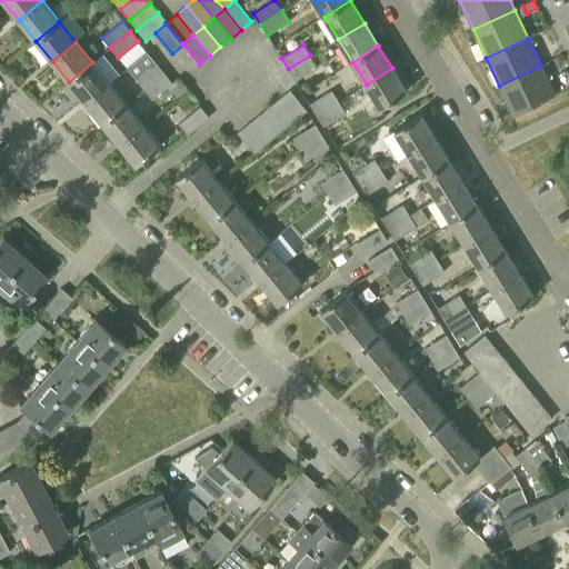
[(310,56),(288,69),(295,80),(317,67),(310,56)]
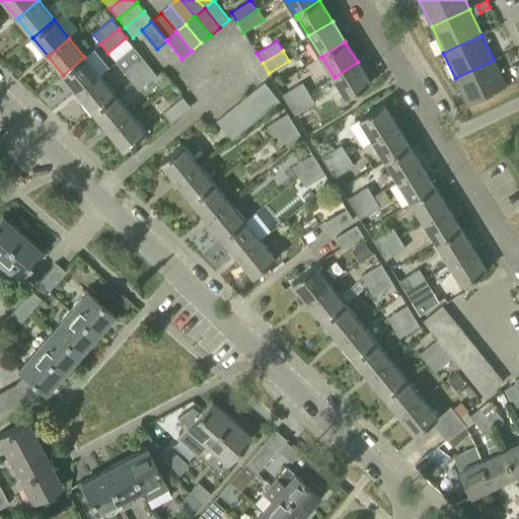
[(297,63),(304,75),(323,64),(316,52),(297,63)]
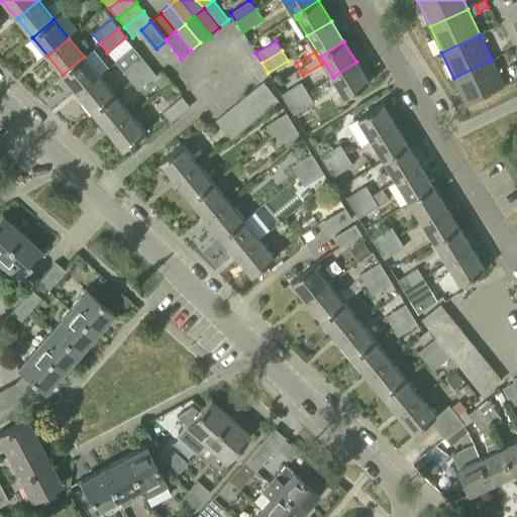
[(84,57),(63,75),(78,93),(100,76),(84,57)]
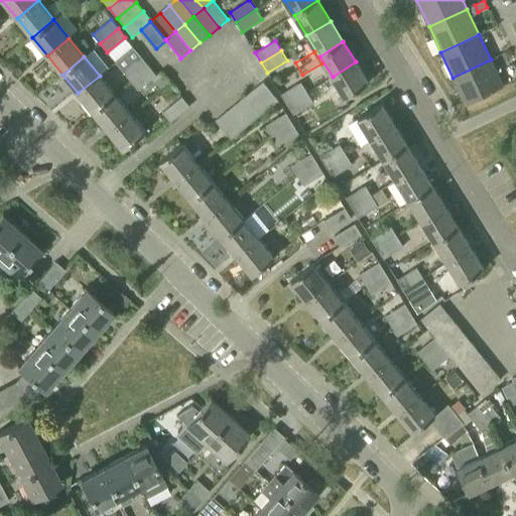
[(123,72),(130,81),(148,66),(141,56),(123,72)]
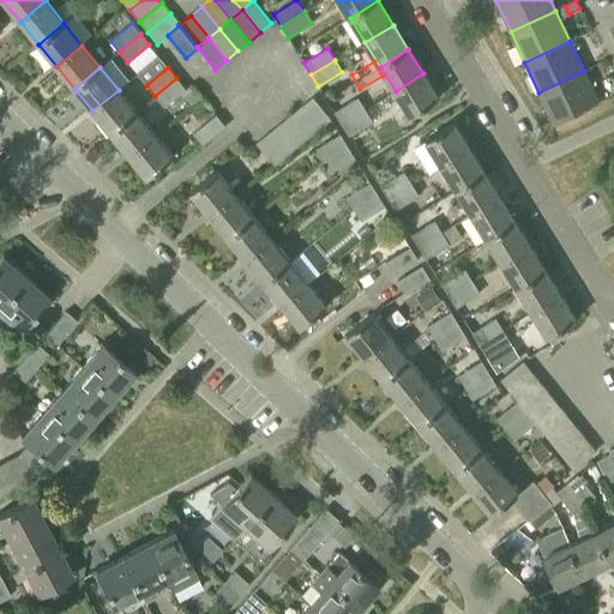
[(584,71),(539,92),(553,124),(599,102),(584,71)]
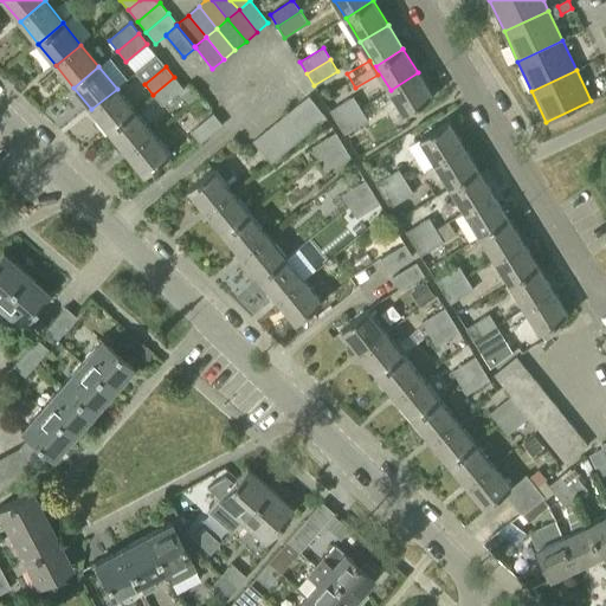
[(433,97),(418,72),(391,90),(406,115),(433,97)]
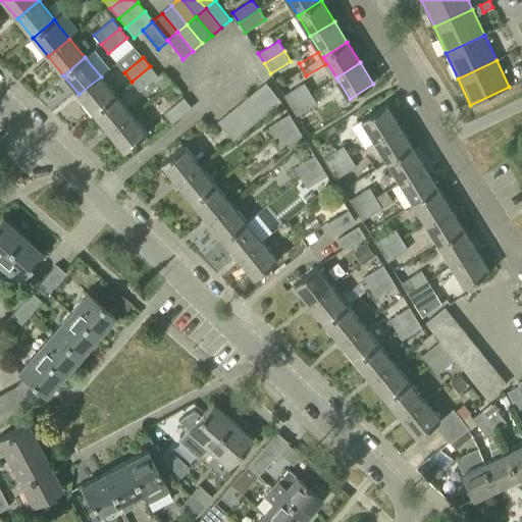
[(132,82),(140,91),(157,75),(150,66),(132,82)]
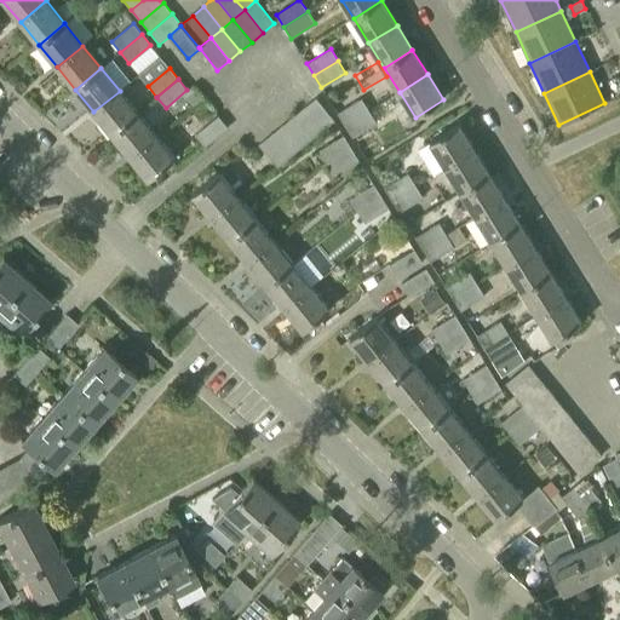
[(120,91),(93,112),(112,135),(138,113),(120,91)]
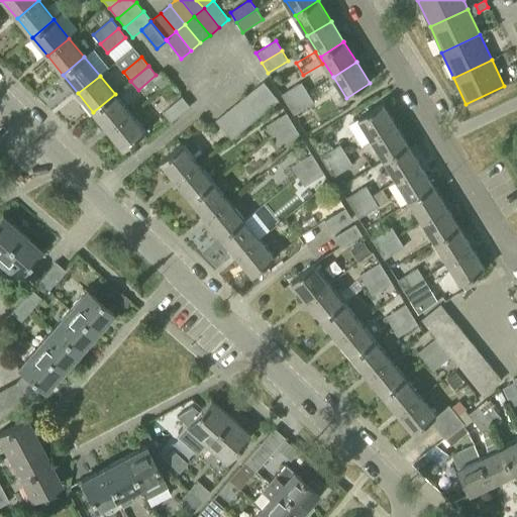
[(288,105),(307,92),(301,82),(281,94),(288,105)]
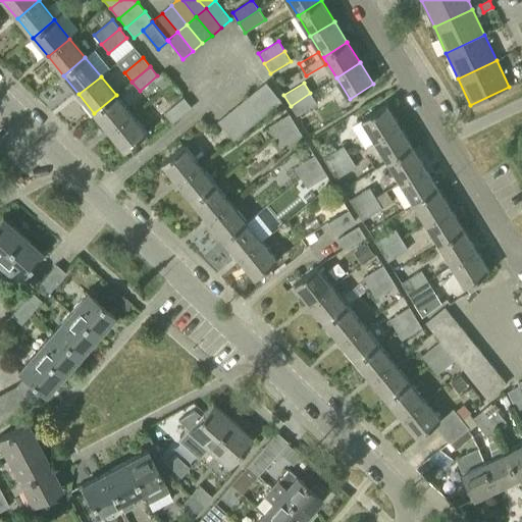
[(256,92),(271,110),(280,102),(265,84),(256,92)]
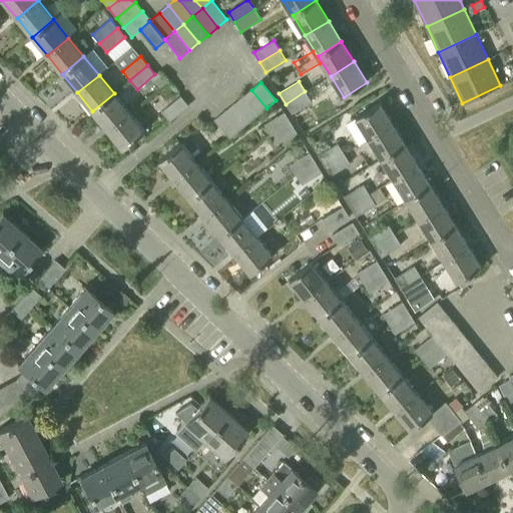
[(155,85),(135,98),(141,107),(161,94),(155,85)]
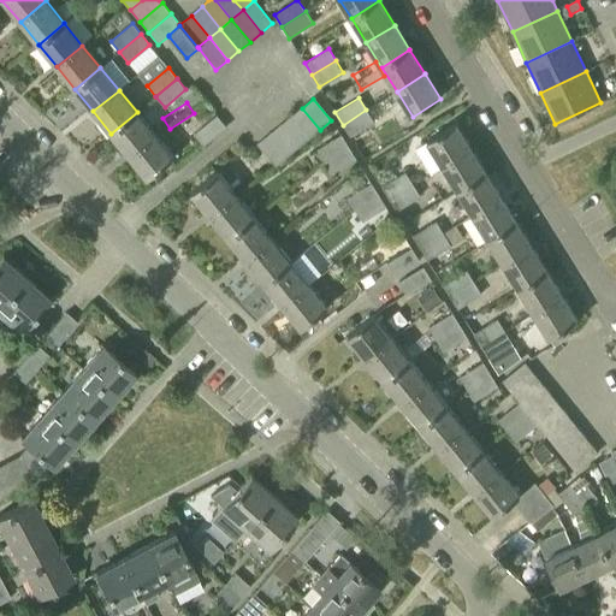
[(302,108),(290,117),(309,140),(320,130),(302,108)]
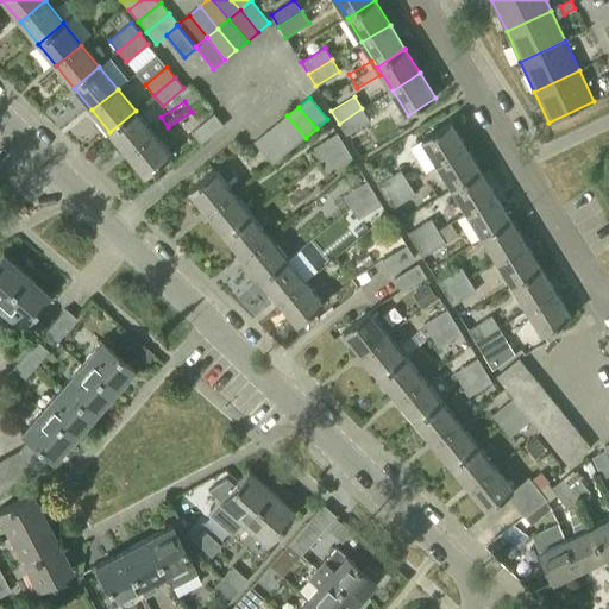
[(369,120),(362,108),(339,124),(346,135),(369,120)]
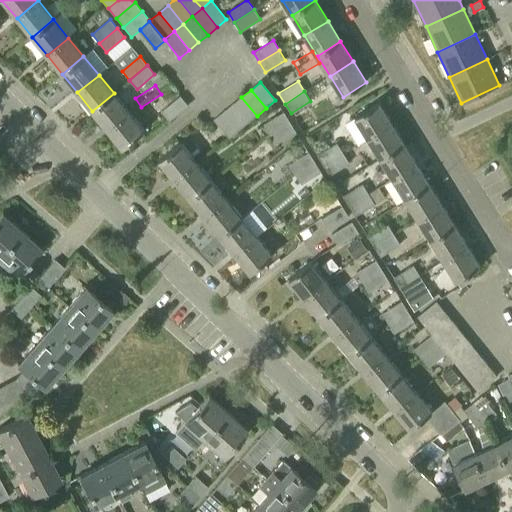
[(114,93),(92,111),(107,129),(129,112),(114,93)]
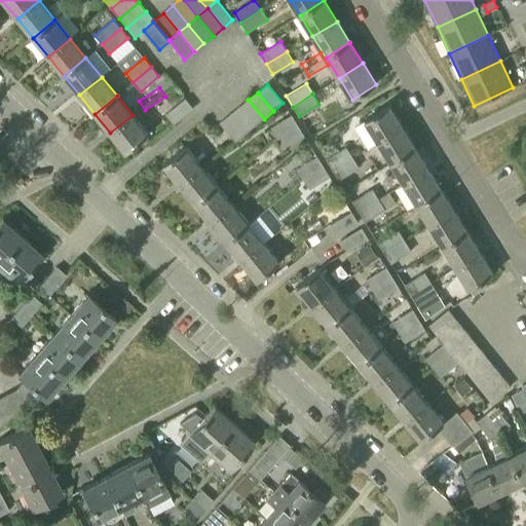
[(185,99),(180,103),(165,114),(174,124),(193,109),(185,99)]
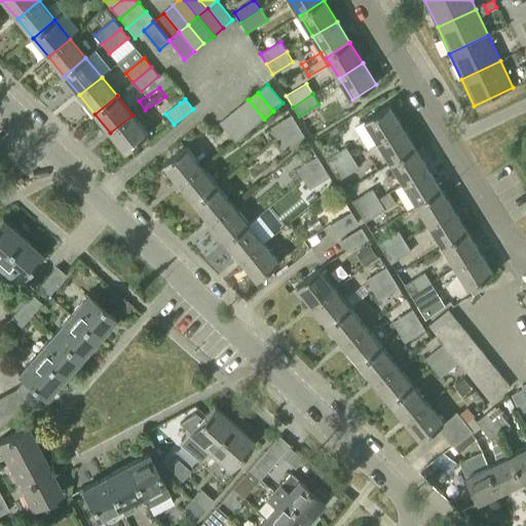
[(248,100),(238,108),(254,126),(264,119),(248,100)]
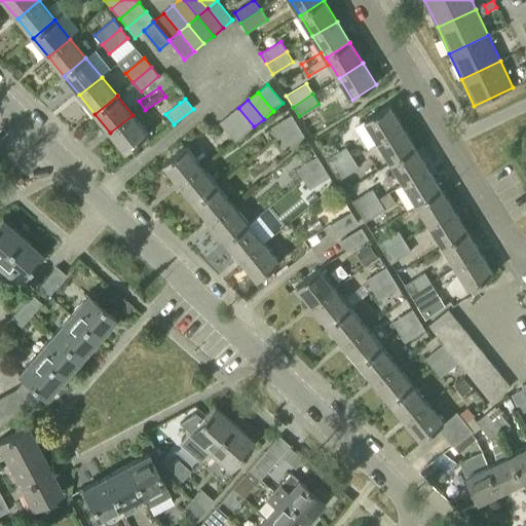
[(378,142),(402,127),(388,106),(365,120),(378,142)]
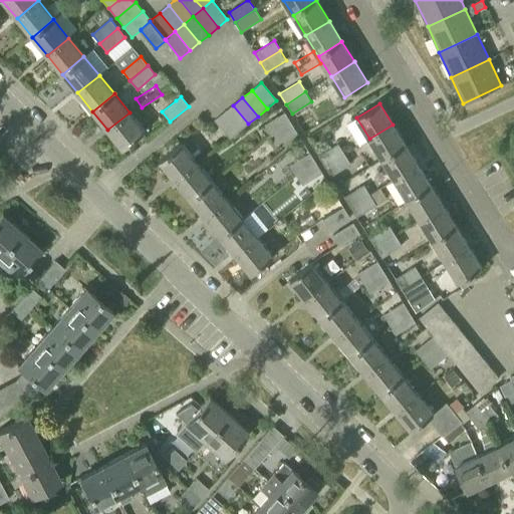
[(233,105),(224,112),(239,132),(248,123),(233,105)]
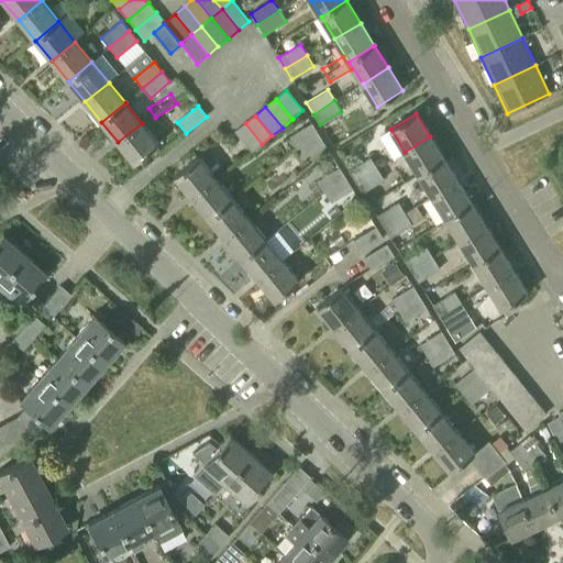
[(297,147),(319,133),(311,122),(289,136),(297,147)]
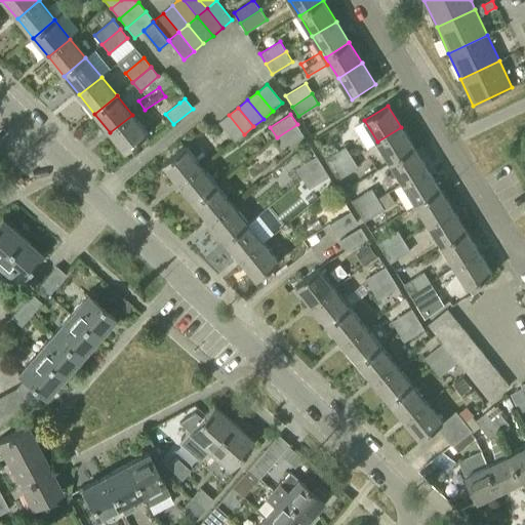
[(148,134),(132,115),(110,132),(126,152),(148,134)]
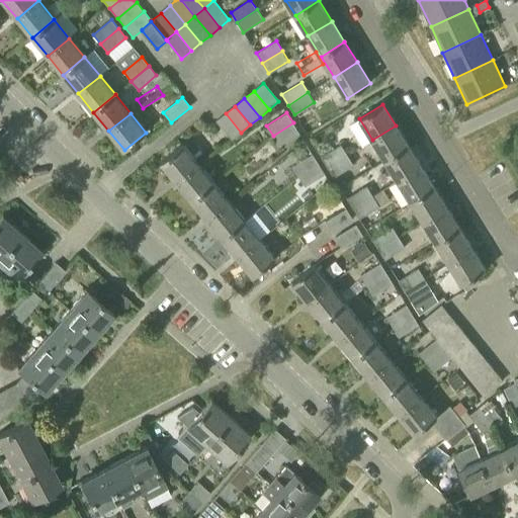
[(241,133),(226,113),(216,121),(231,141),(241,133)]
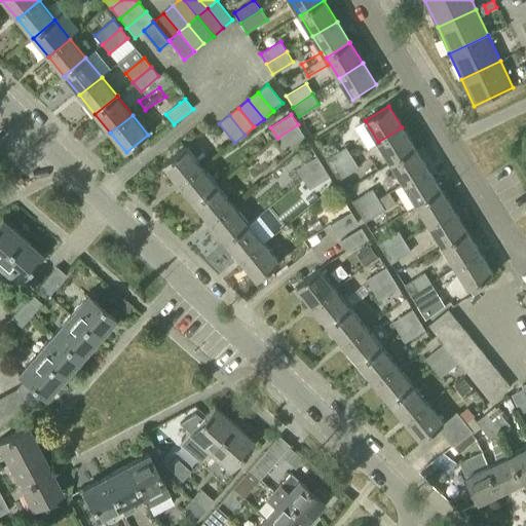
[(298,124),(277,138),(284,148),(304,135),(298,124)]
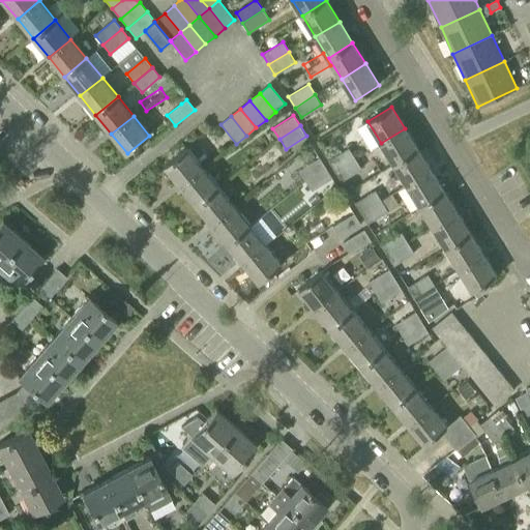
[(418,149),(405,128),(381,143),(394,165),(418,149)]
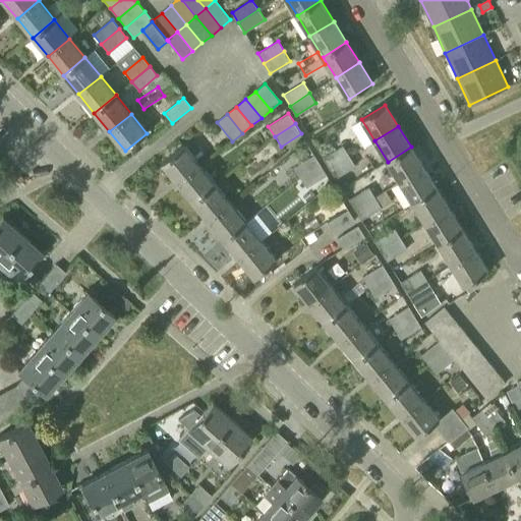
[(178,182),(199,166),(183,146),(163,163),(178,182)]
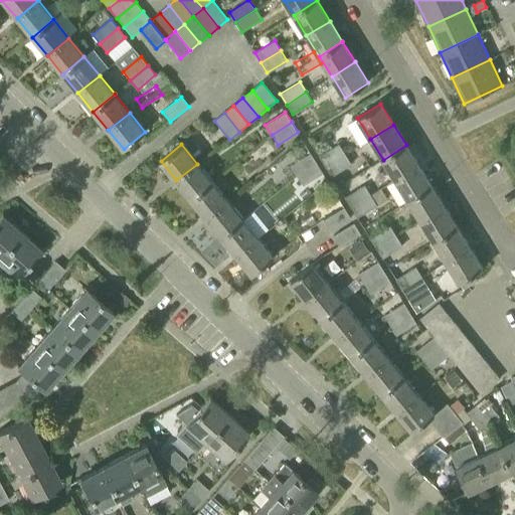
[(325,167),(345,154),(339,144),(319,156),(325,167)]
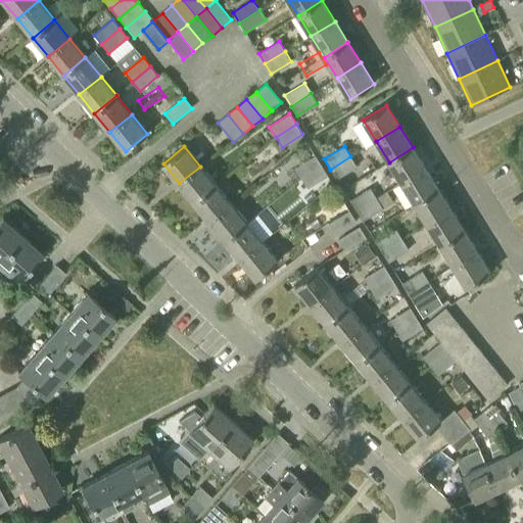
[(413,147),(389,162),(401,183),(426,169),(413,147)]
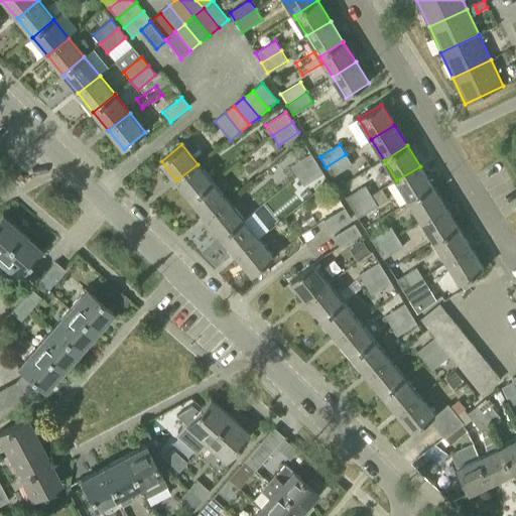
[(296,174),(315,162),(308,151),(289,163),(296,174)]
